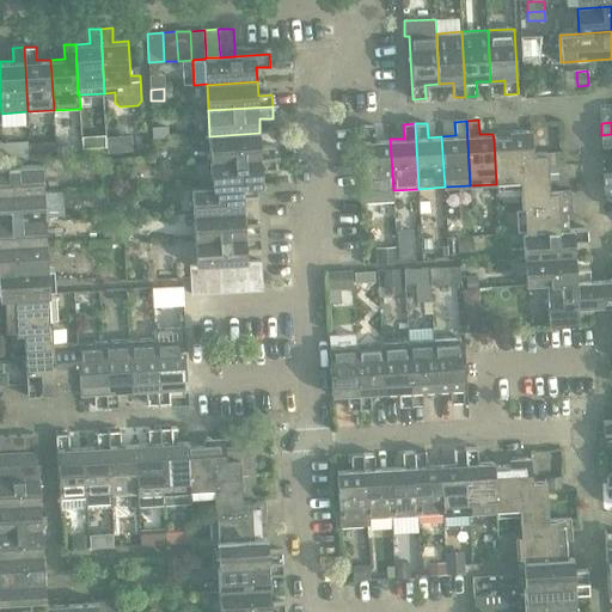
[(393,190),(390,139),(375,140),(375,126),(362,127),(366,190),(361,190),(361,203),(395,201),(393,190)]
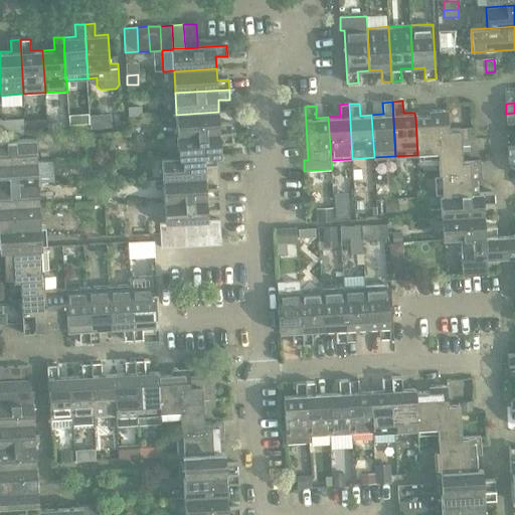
[(141,108),(129,109),(129,117),(141,116),(141,108)]
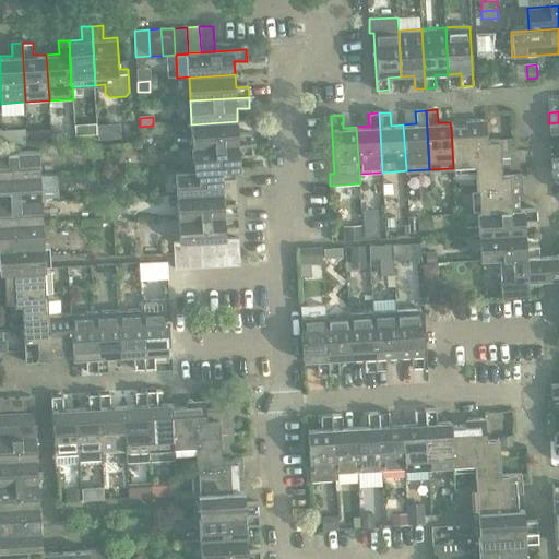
[(237,121),(191,125),(192,147),(251,144),(251,133),(238,134),(237,121)]
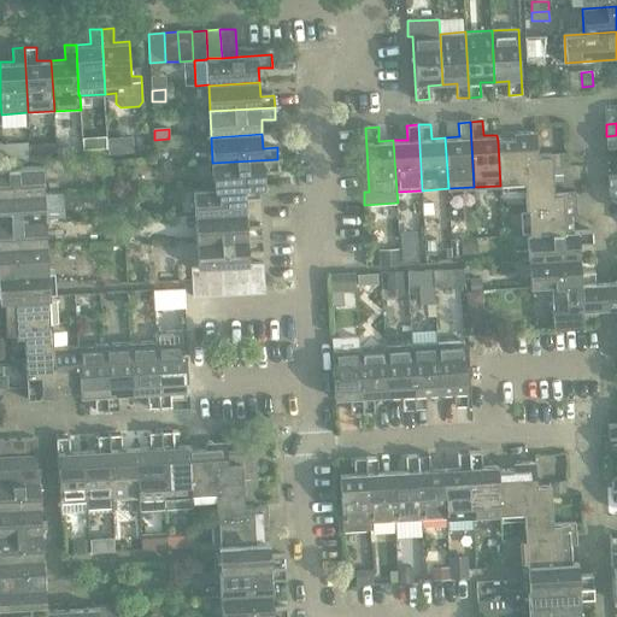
[(616,135),(606,136),(607,148),(616,147),(616,135)]
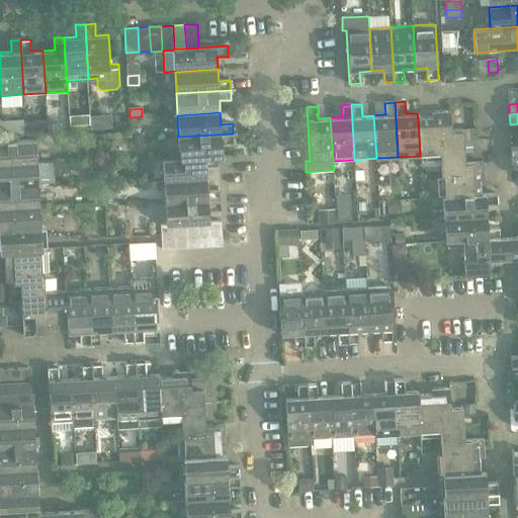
[(445,116),(418,118),(420,156),(441,155),(443,197),(481,195),(481,194),(480,168),(465,168),(463,142),(463,130),(446,131),(445,116)]
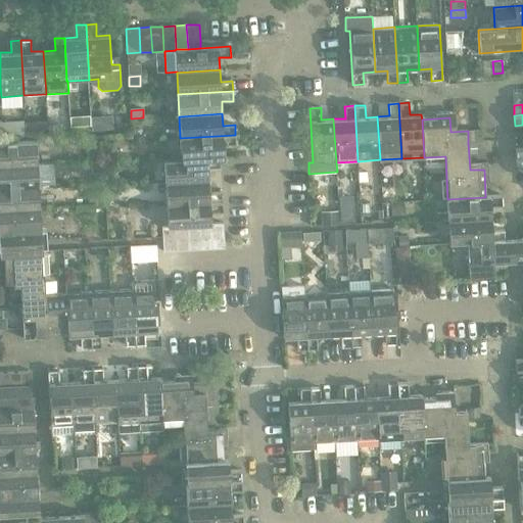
[(24,121),(0,122),(0,136),(25,135),(24,121)]
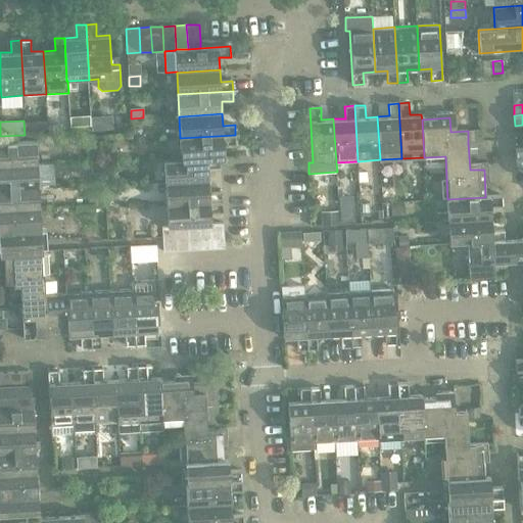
[(33,123),(26,123),(26,135),(34,135),(33,123)]
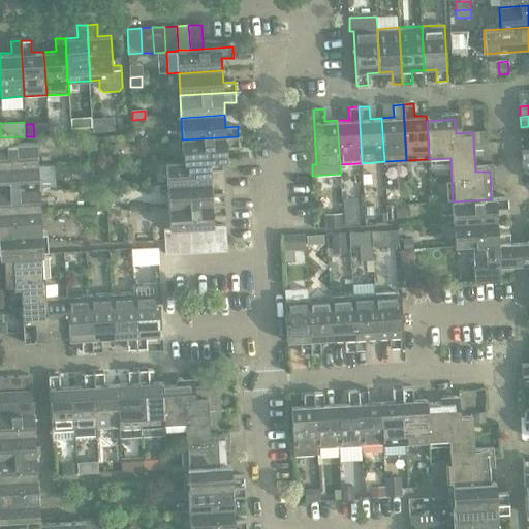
[(486,131),(473,132),(473,145),(486,144),(486,131)]
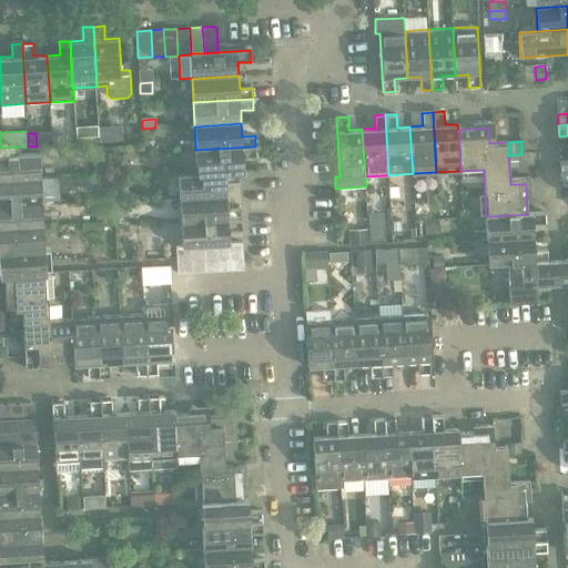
[(195,150),(196,173),(198,174),(239,172),(244,171),(243,158),(256,158),(255,146),(195,150)]
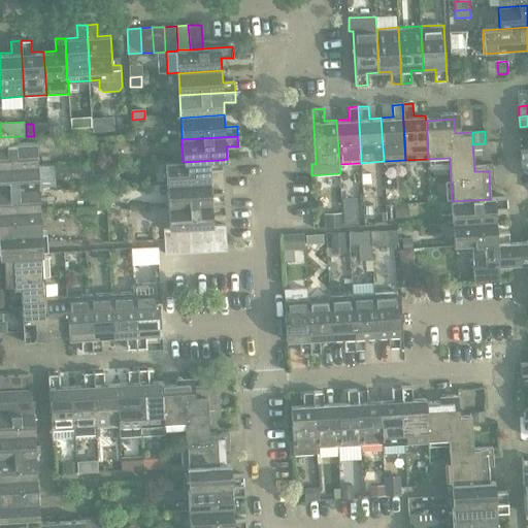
[(0,167),(38,165),(37,142),(0,143),(0,167)]
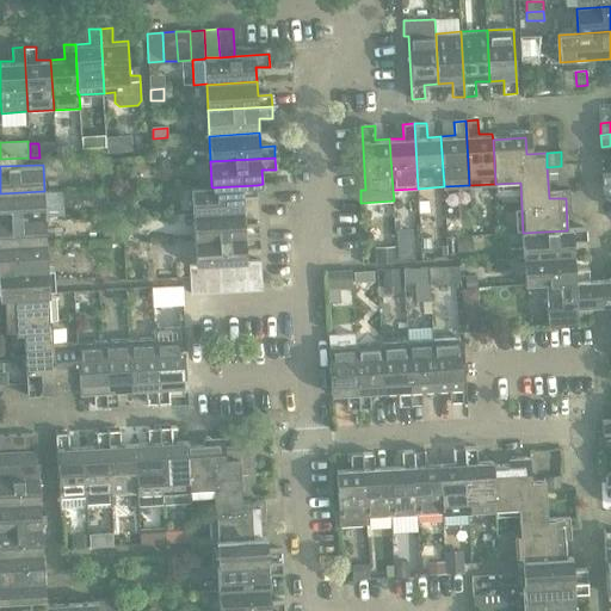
[(117,174),(102,176),(102,186),(117,186),(117,174)]
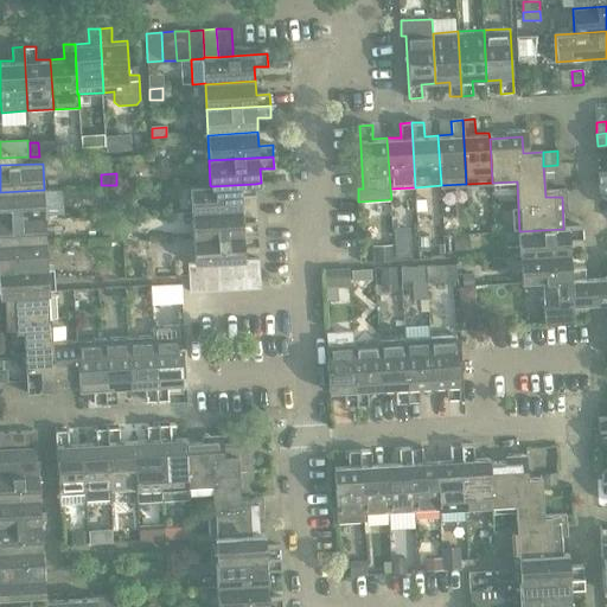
[(191,186),(192,212),(242,210),(242,196),(255,196),(255,184),(211,186),(210,185),(191,186)]
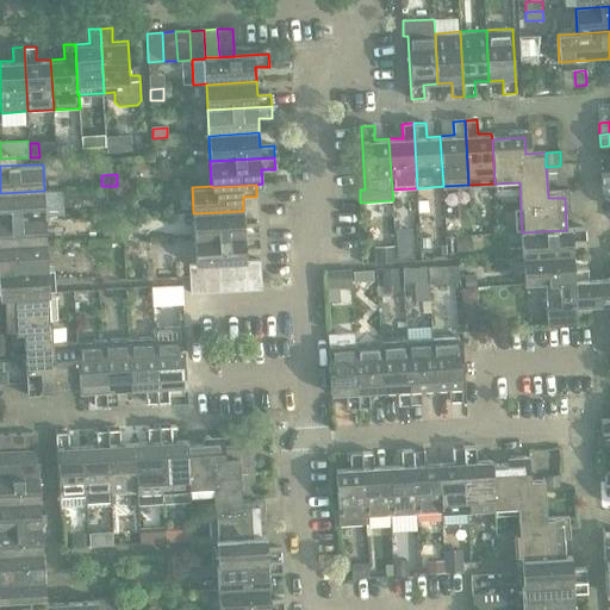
[(0,218),(45,217),(44,191),(0,193),(0,218)]
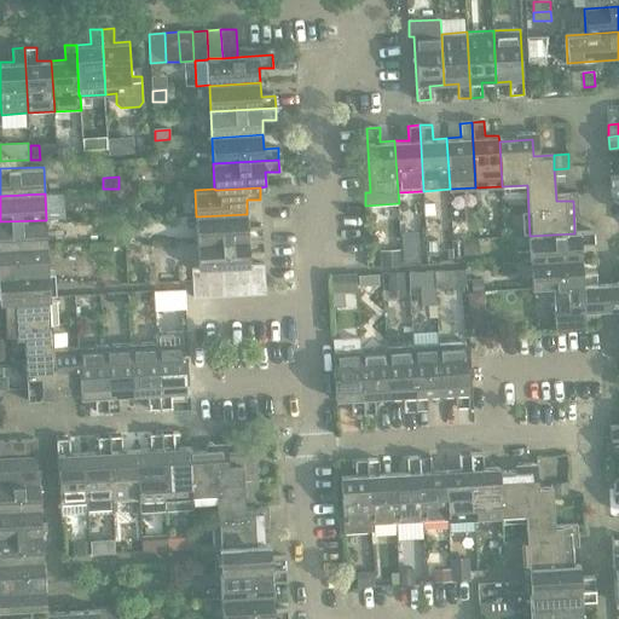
[(119,194),(109,194),(109,206),(120,204),(119,194)]
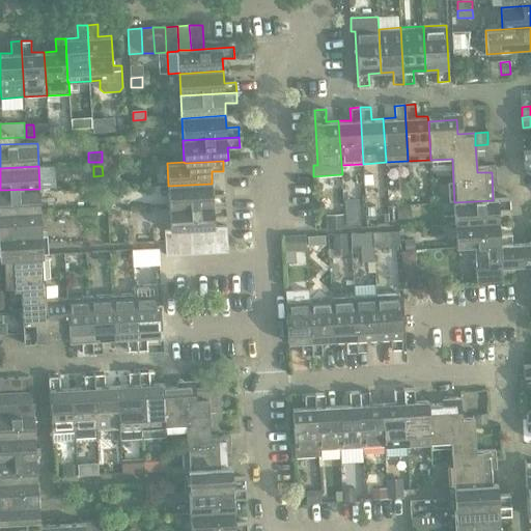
[(212,184),(168,186),(169,208),(225,205),(225,195),(213,196),(212,184)]
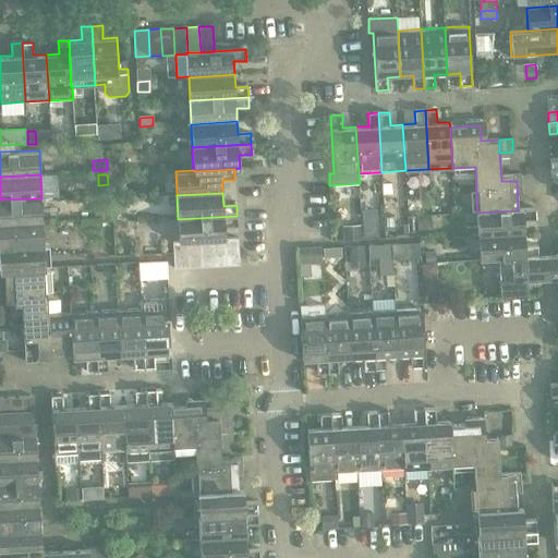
[(41,198),(0,199),(0,223),(43,221),(41,198)]
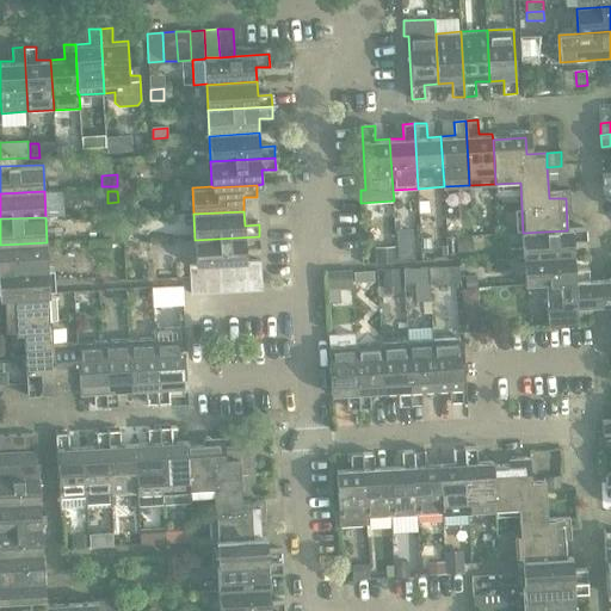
[(567,230),(523,233),(524,259),(575,255),(574,242),(588,241),(587,228),(567,229),(567,230)]
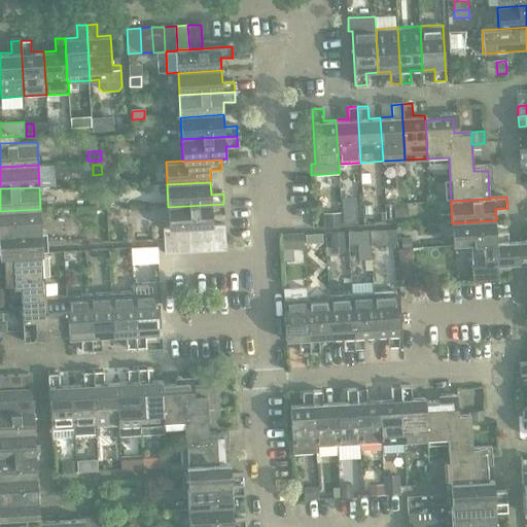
[(223,204),(168,207),(170,229),(170,230),(176,229),(188,229),(201,227),(212,226),(213,226),(213,225),(212,214),(224,214),(223,204)]
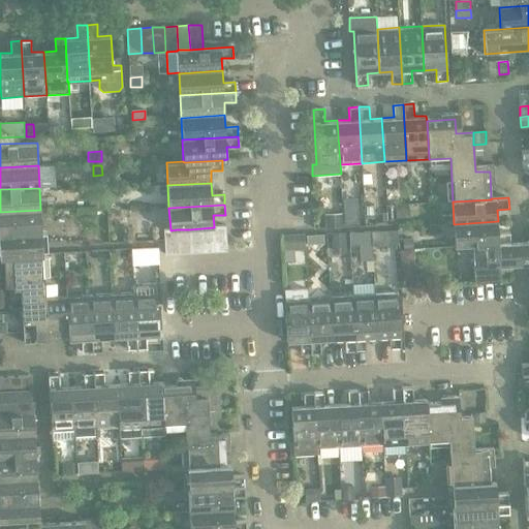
[(409,207),(396,208),(397,219),(409,218),(409,207)]
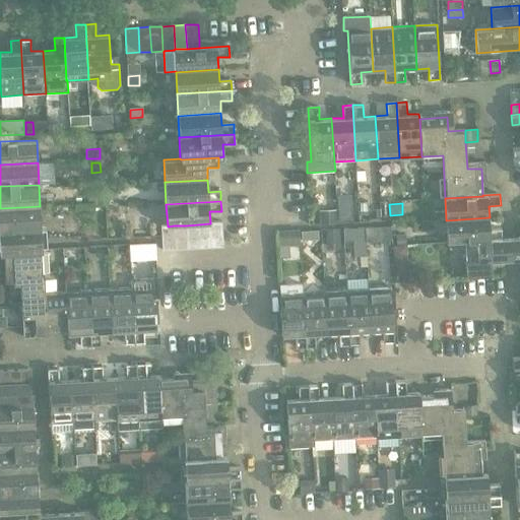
[(0,231),(28,229),(29,230),(42,230),(40,206),(0,208),(0,231)]
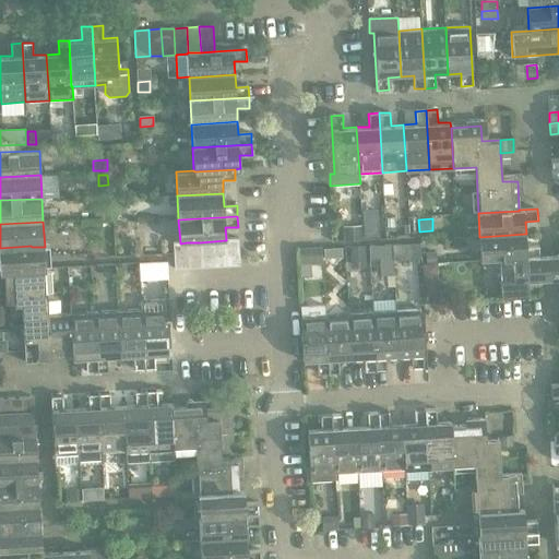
[(378,223),(364,224),(365,238),(379,237),(378,223)]
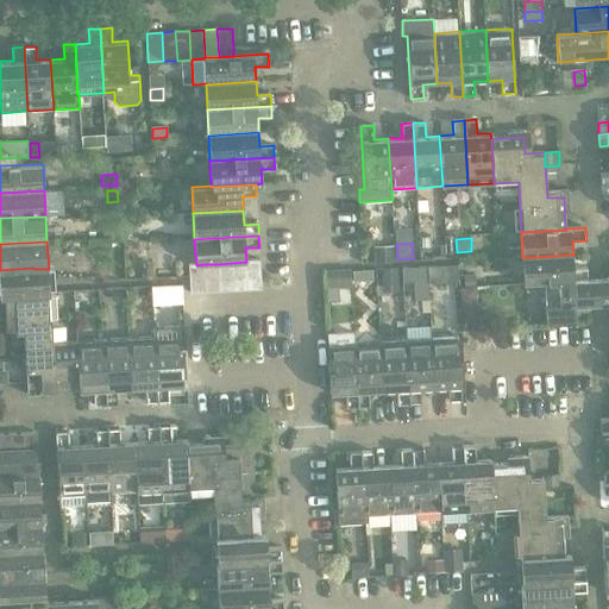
[(394,246),(374,248),(375,262),(395,262),(394,246)]
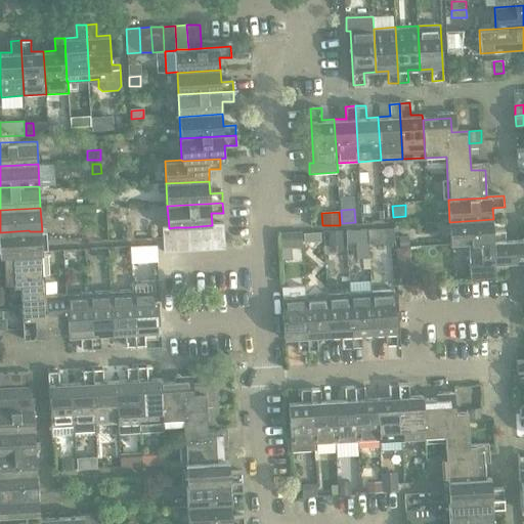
[(493,219),(449,222),(450,245),(469,244),(469,243),(506,241),(506,230),(493,231),(493,219)]
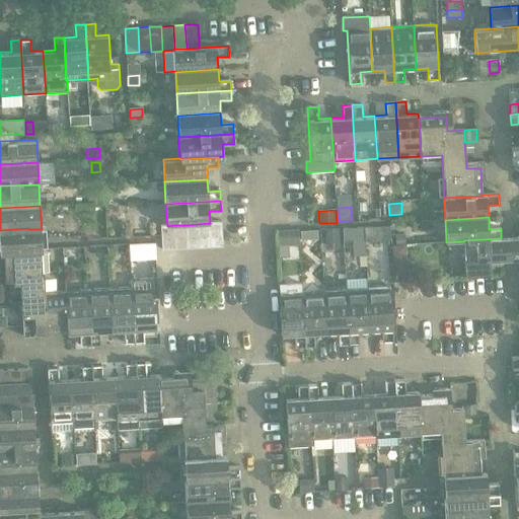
[(222,222),(210,222),(210,223),(209,223),(211,247),(223,246),(222,222)]
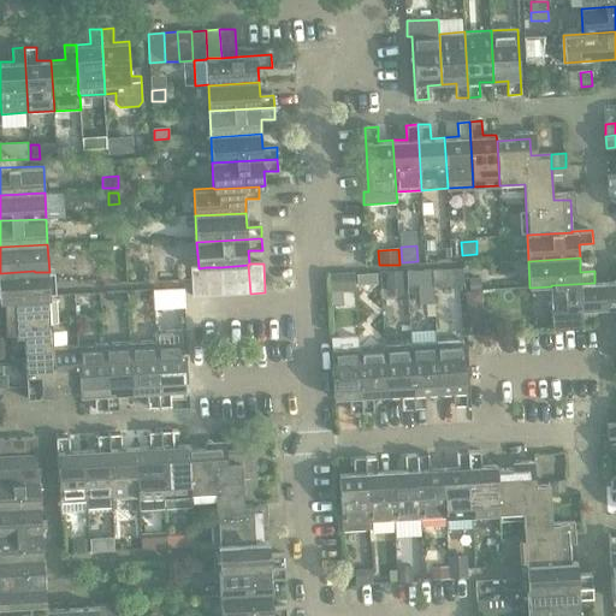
[(236,295),(250,294),(248,265),(235,266),(236,295)]
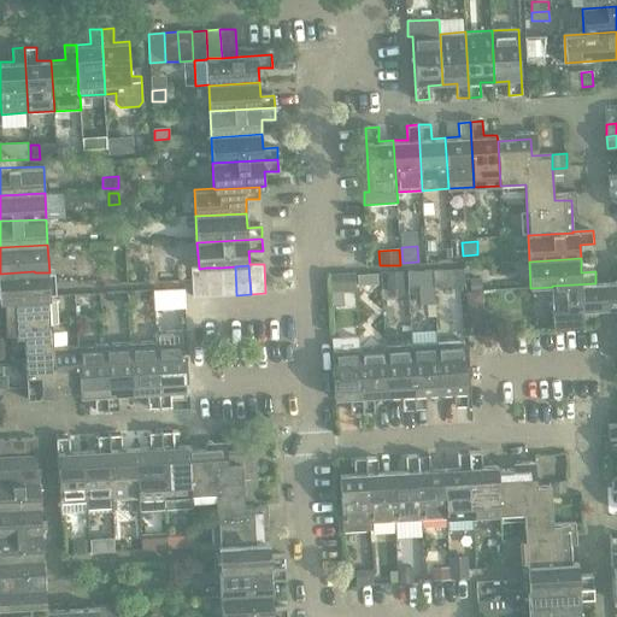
[(222,295),(236,295),(235,266),(221,268),(222,295)]
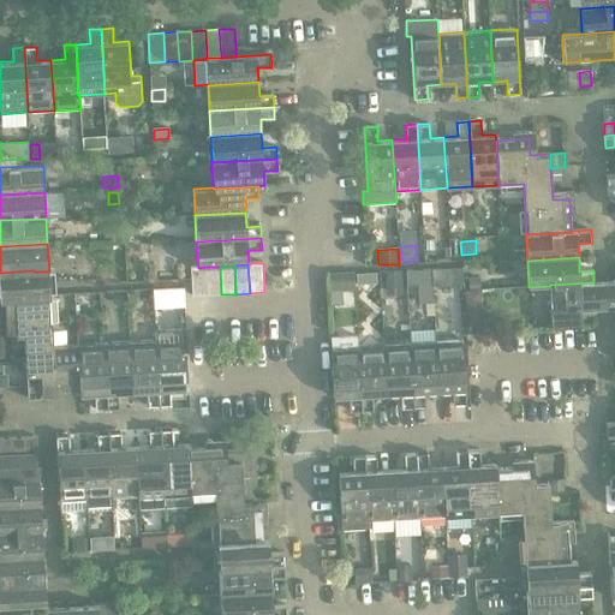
[(192,297),(208,296),(206,267),(198,268),(198,267),(191,267),(192,297)]
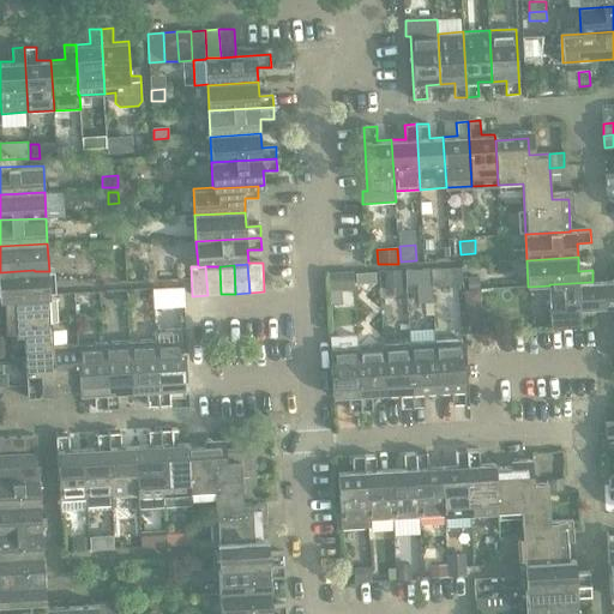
[(208,295),(221,294),(220,266),(205,266),(208,295)]
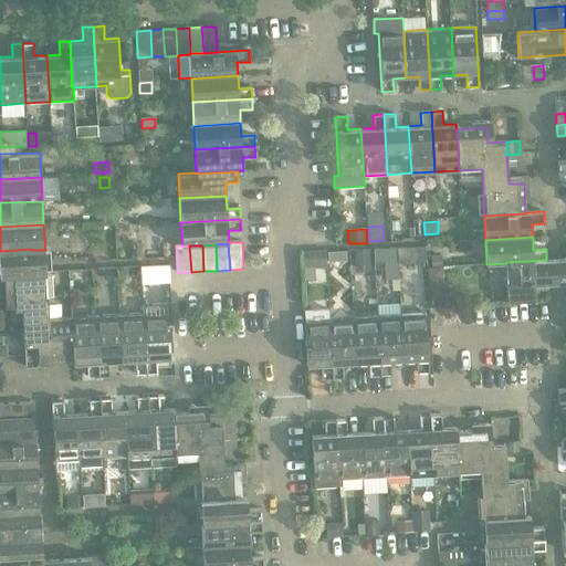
[(426,247),(397,248),(398,261),(398,263),(427,262),(426,247)]
